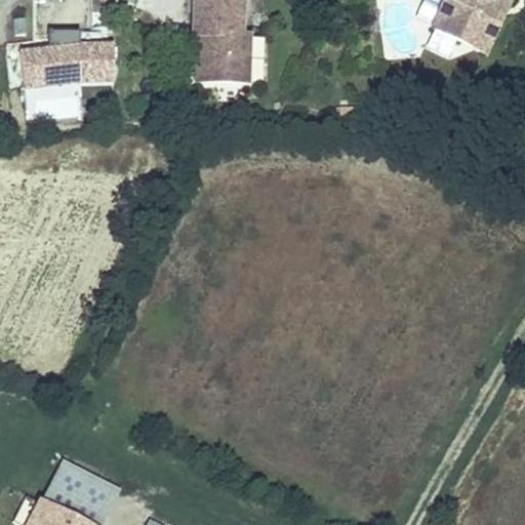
[(248,30),(248,0),(193,0),(193,33),(197,33),(210,33),(209,77),(251,78),(252,30),(248,30)]
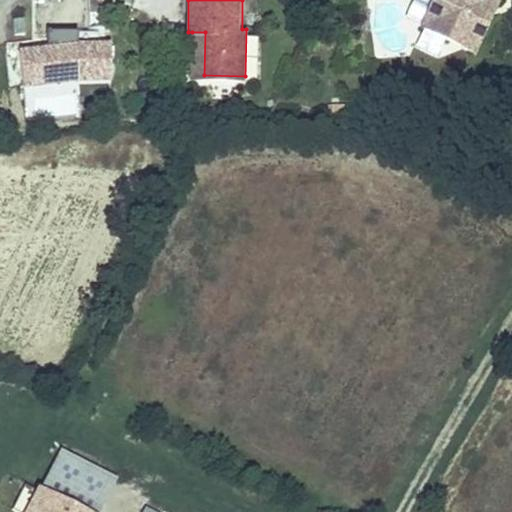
[(432,0),(421,24),(476,50),(493,15),(481,9),(484,0),(432,0)]
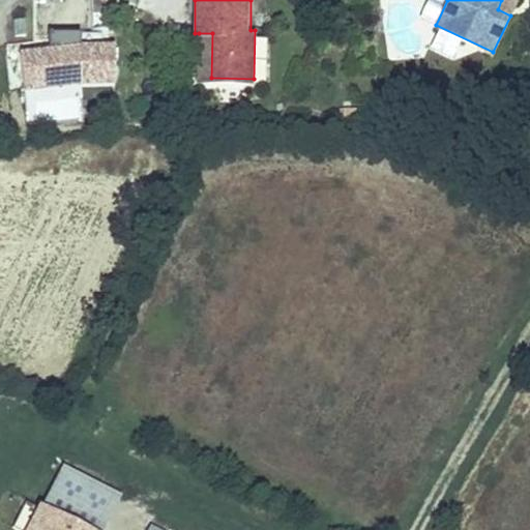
[(518,0),(501,0),(498,9),(510,16),(518,0)]
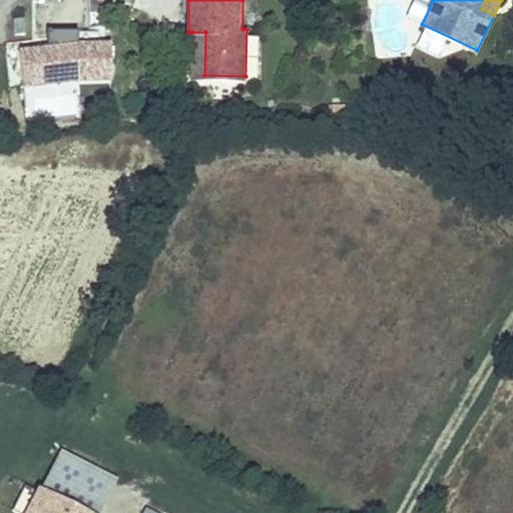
[(48,44),(20,46),(27,121),(79,116),(76,86),(114,82),(110,38),(79,41),(78,28),(47,31),(48,44)]
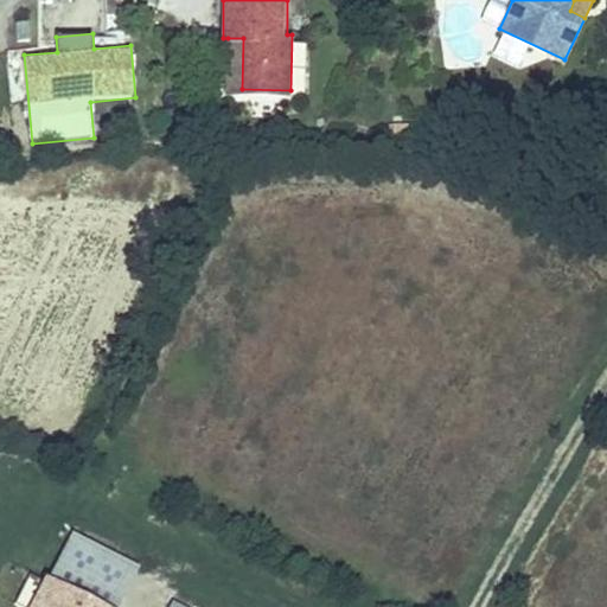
[(242,89),(243,38),(228,38),(227,89),(242,89)]
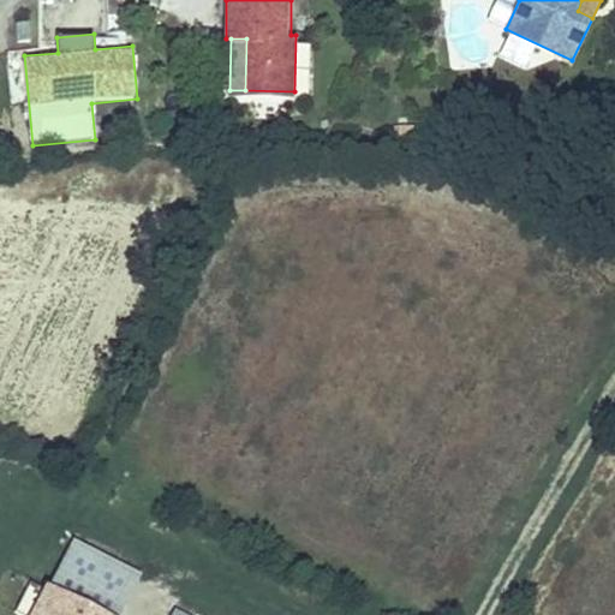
[(58,548),(39,589),(97,614),(111,614),(125,578),(58,548)]
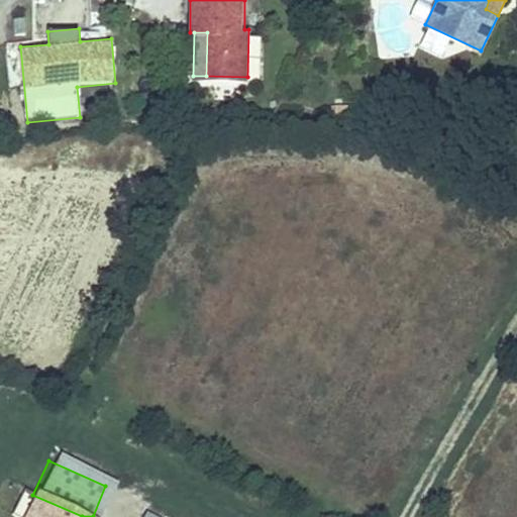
[(82,516),(32,495),(22,516),(82,516)]
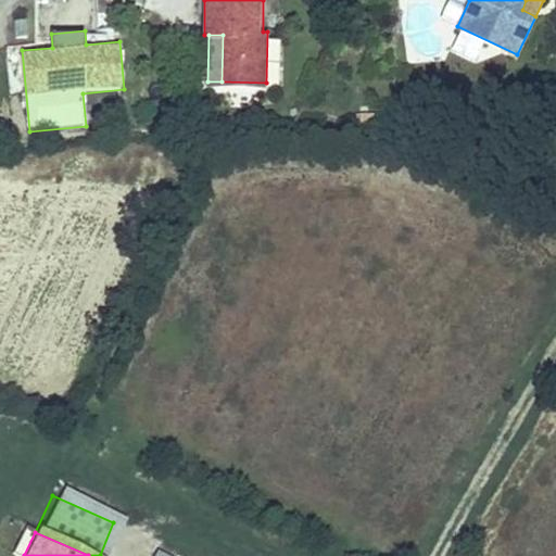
[(172,555),(149,546),(144,555),(172,555)]
